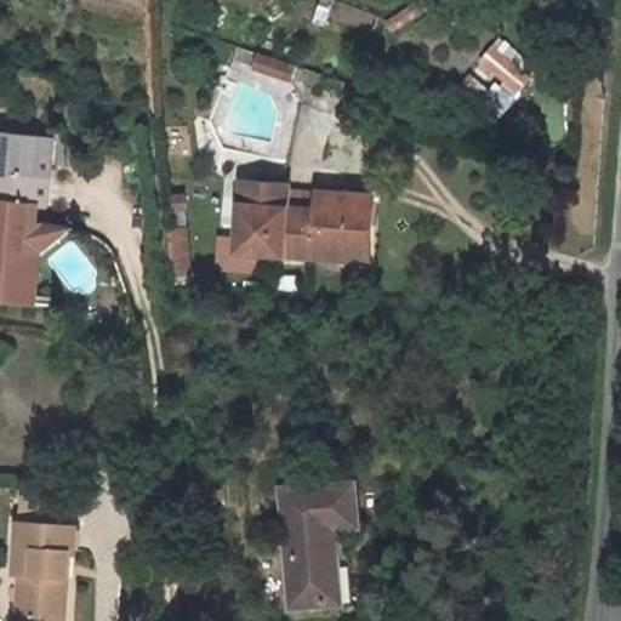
[(429,10),(422,0),(417,0),(383,22),(391,34),(429,10)]
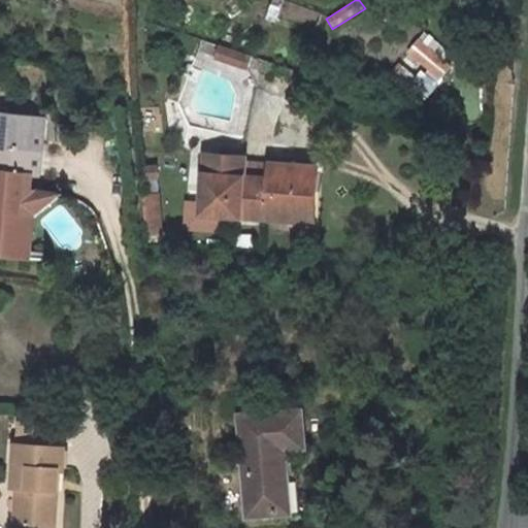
[(509,21),(502,20),(501,30),(508,31),(509,21)]
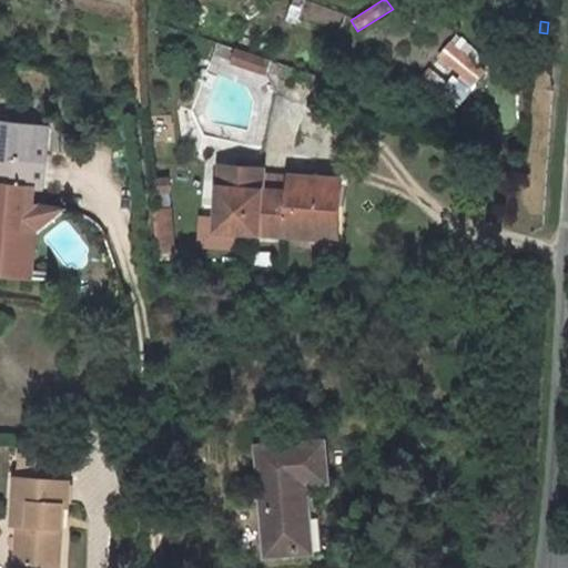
[(467,59),(472,53),(454,38),(449,43),(467,59)]
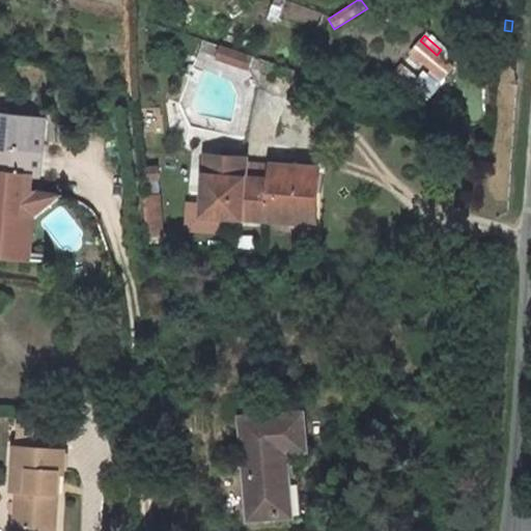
[(437,55),(420,40),(410,53),(435,74),(442,80),(452,68),(437,55)]
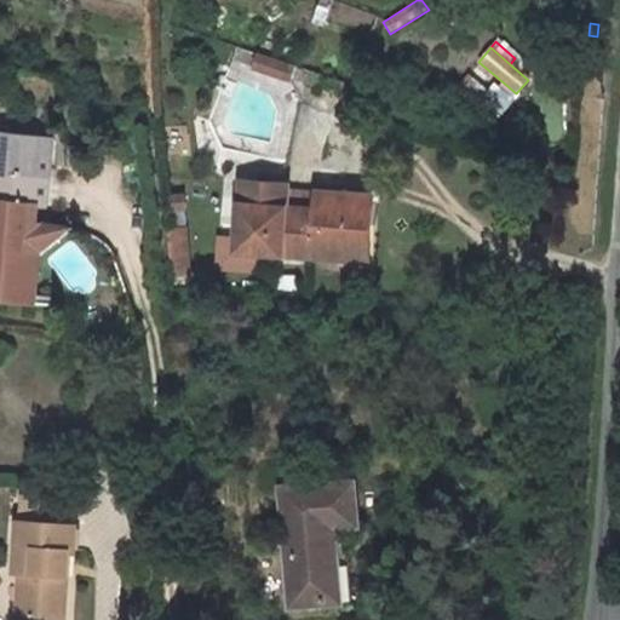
[(283,63),(256,53),(251,69),(279,78),(283,63)]
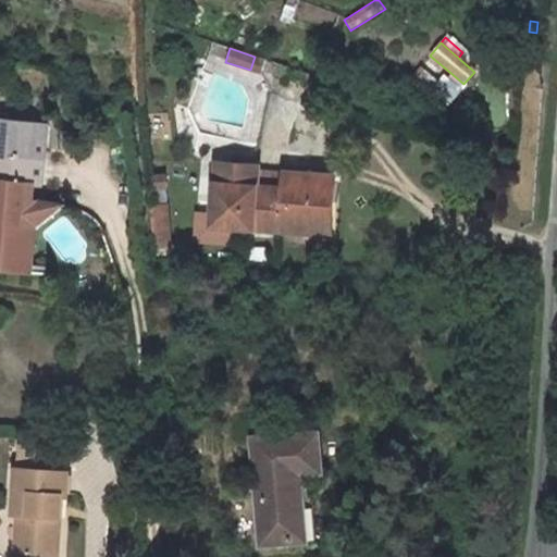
[(412,76),(438,99),(456,77),(430,56),(412,76)]
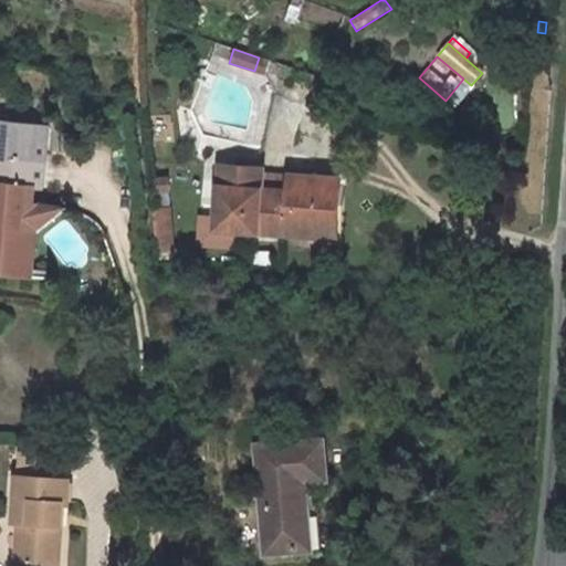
[(270,61),(259,58),(254,71),(264,74),(270,61)]
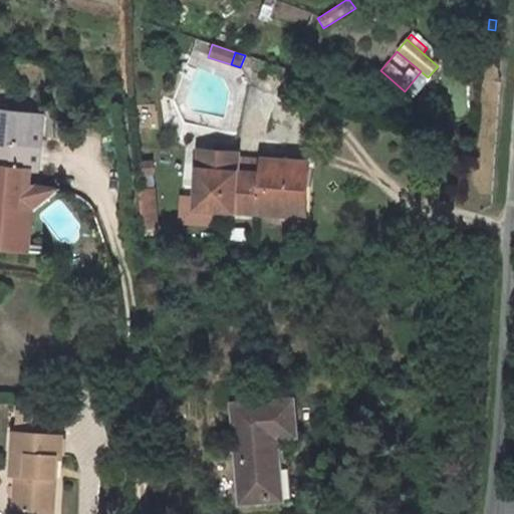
[(33,170),(40,171),(43,147),(0,141),(0,249),(39,253),(40,246),(32,245),(25,245),(31,185),(33,170)]
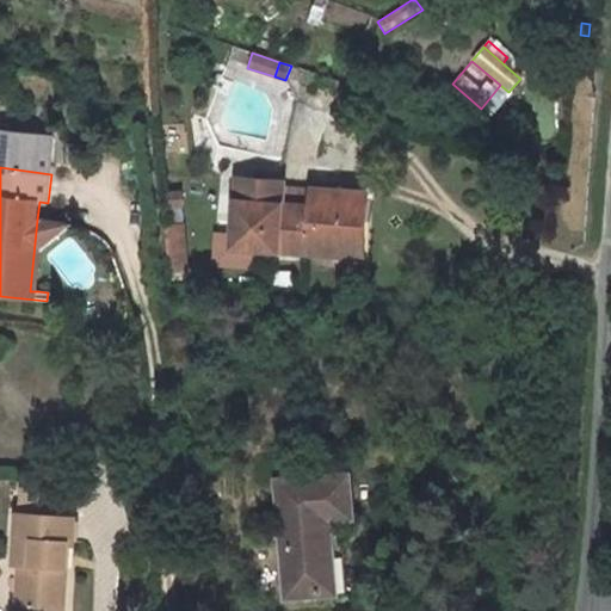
[(360,258),(365,195),(284,189),(284,184),(266,183),(258,181),(239,180),(233,248),(309,254),(360,258)]
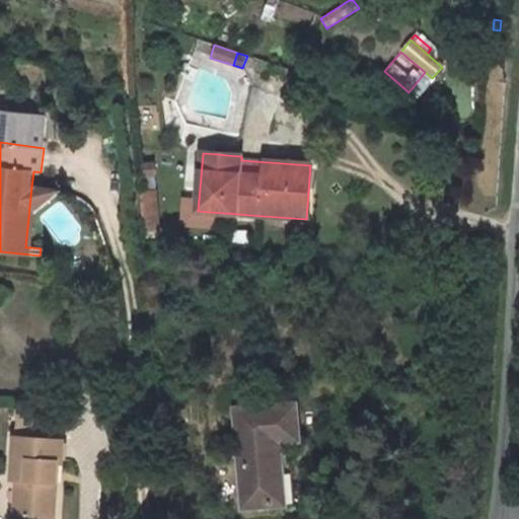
[(154,175),(153,164),(143,165),(144,176),(154,175)]
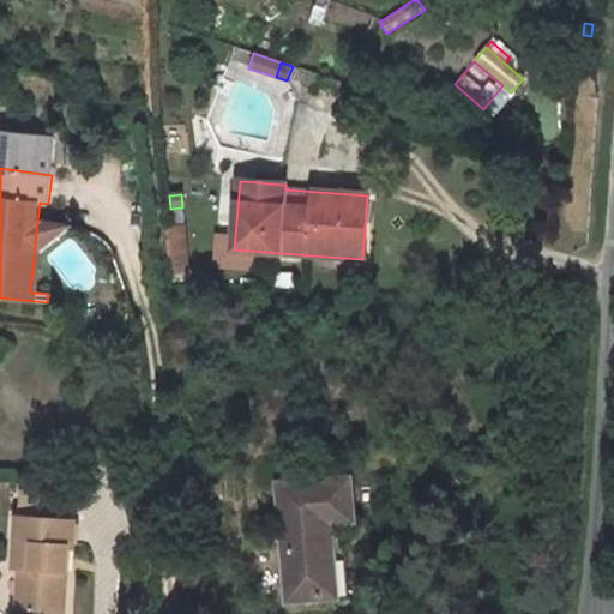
[(362,259),(371,260),(374,196),(367,196),(362,259)]
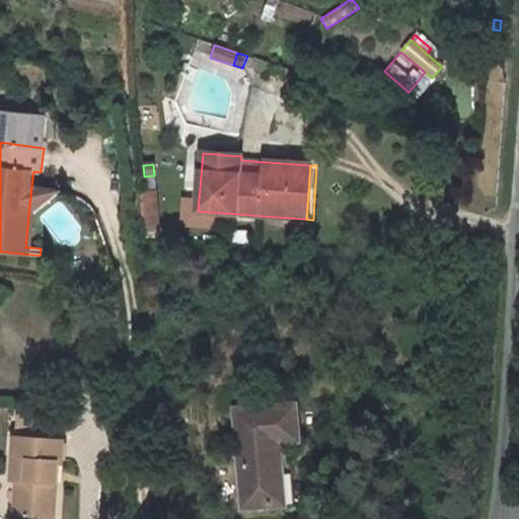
[(40,188),(41,172),(33,171),(31,187),(40,188)]
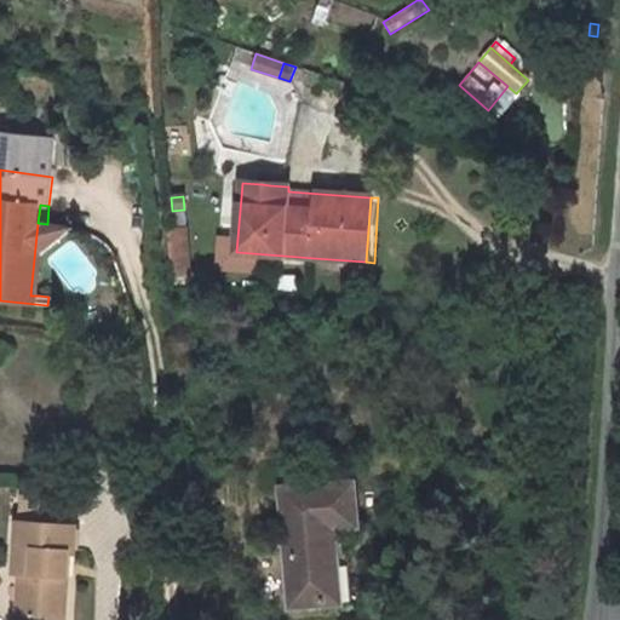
[(42,250),(70,227),(47,224),(38,223),(30,296),(39,296),(42,250)]
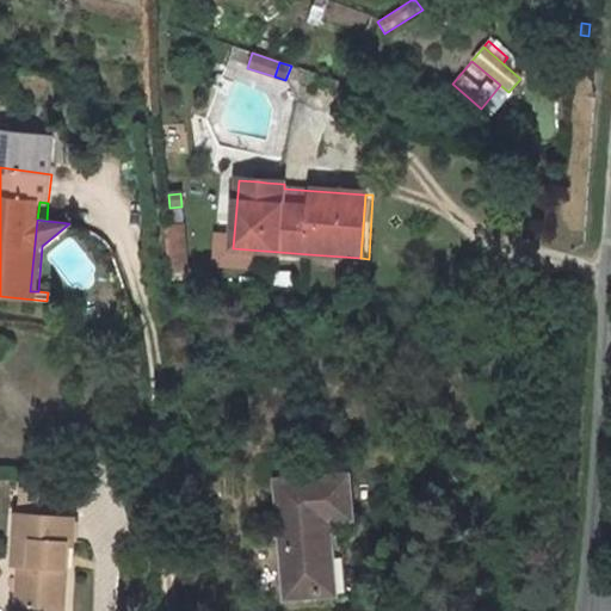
[(166,227),(168,275),(186,273),(183,224),(166,227)]
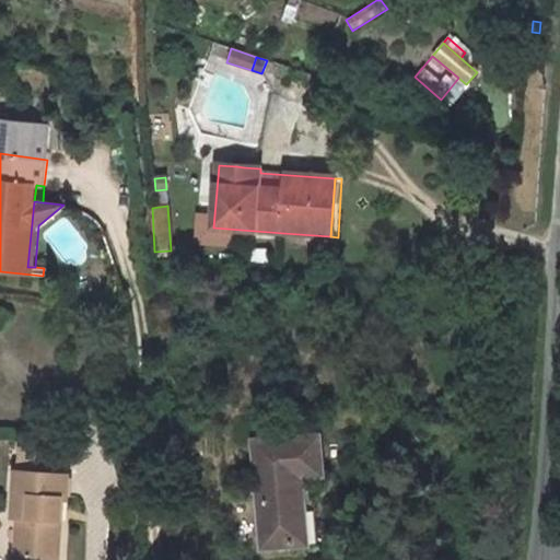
[(337,247),(338,237),(330,236),(283,233),(282,244),(337,247)]
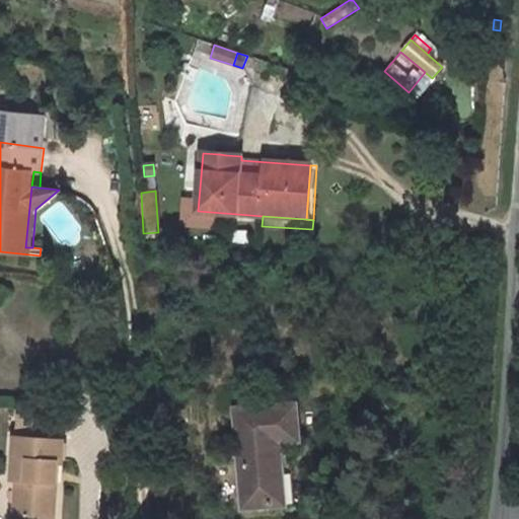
[(298,404),(237,409),(245,507),(285,505),(286,505),(281,442),(292,441),(301,440),(298,404)]
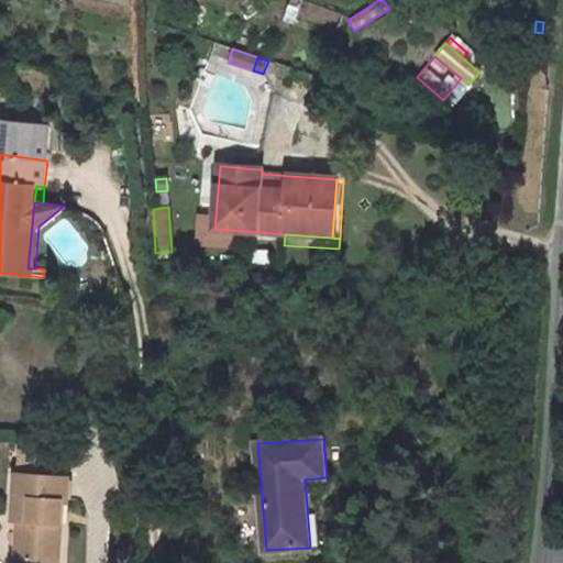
[(20,520),(18,562),(41,562),(58,562),(63,503),(69,503),(70,479),(68,479),(69,457),(22,454),(20,476),(17,475),(14,520),(20,520)]
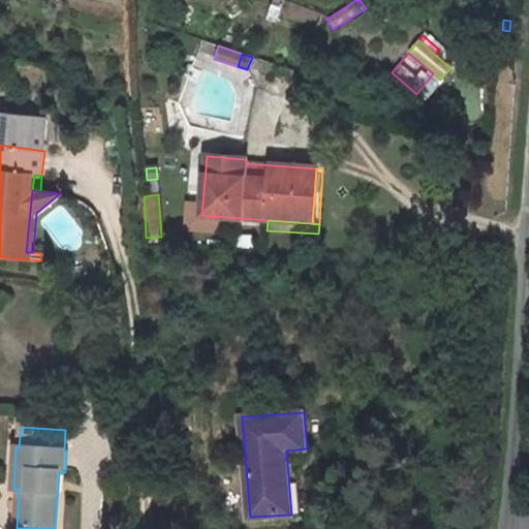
[(291,515),(290,515),(291,520),(293,520),(299,517),(302,515),(302,510),(298,449),(286,450),(291,515)]
